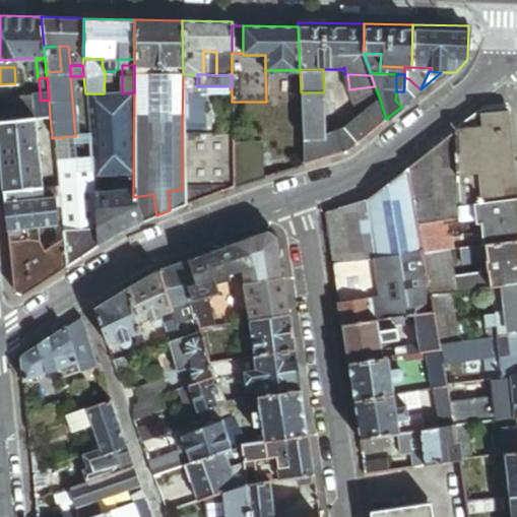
[(404,77),(404,86),(406,88),(408,92),(415,85),(409,79),(404,77)]
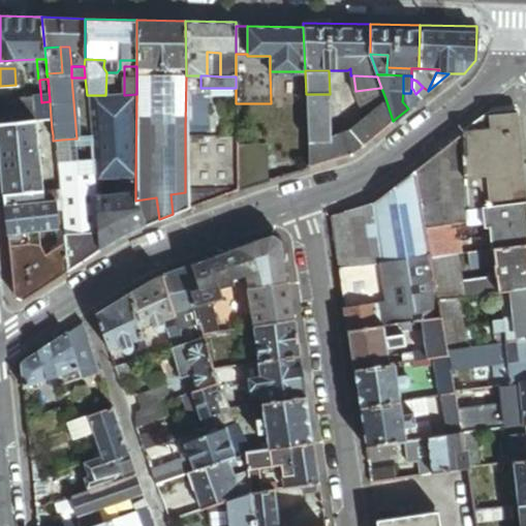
[(423,87),(415,94),(419,96),(427,90),(423,87)]
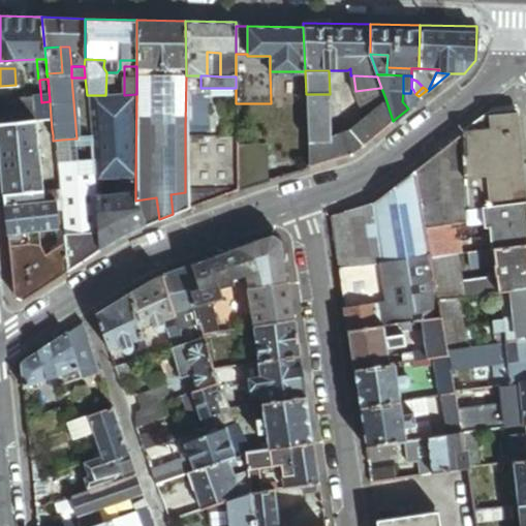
[(380,91),(379,88),(356,91),(359,109),(380,91)]
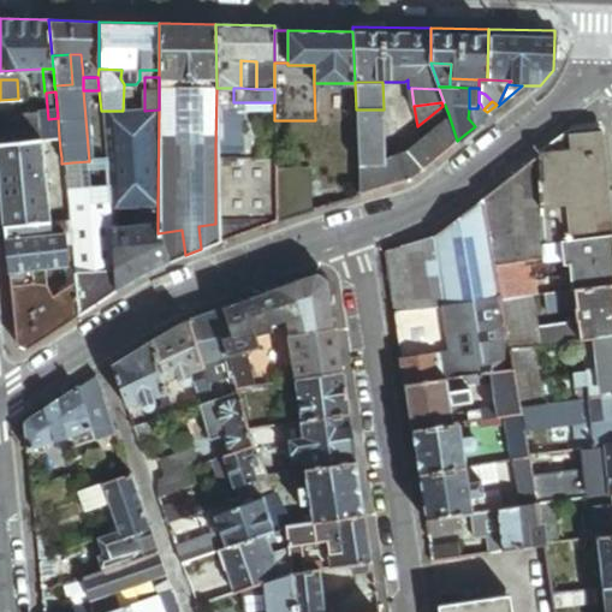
[(481,105),(479,102),(477,108),(485,117),(489,113),(487,112),(483,110),(481,105)]
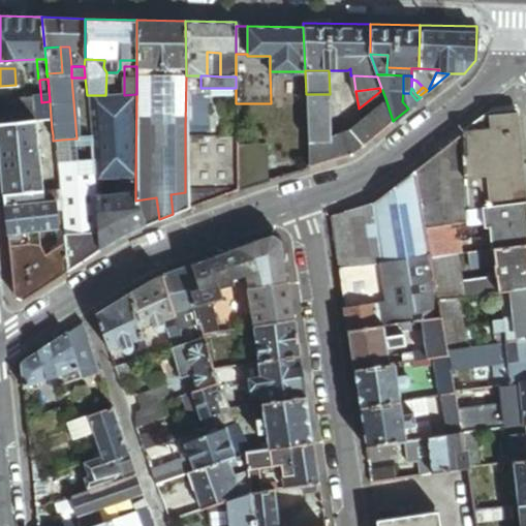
[(359,109),(360,120),(383,100),(380,91),(359,109)]
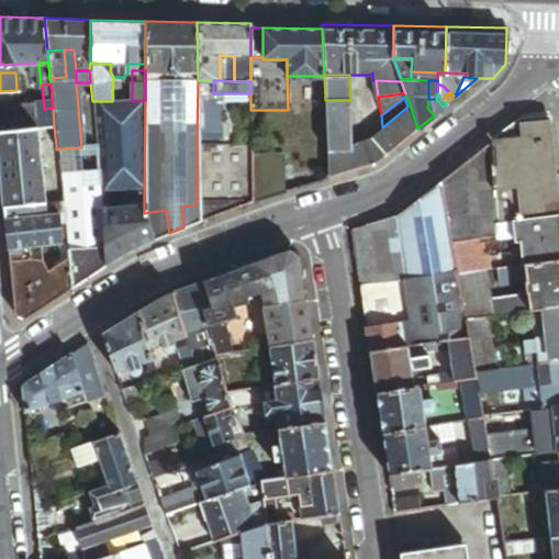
[(112,101),(92,101),(97,168),(99,190),(126,189),(144,188),(145,100),(132,101),(112,101)]
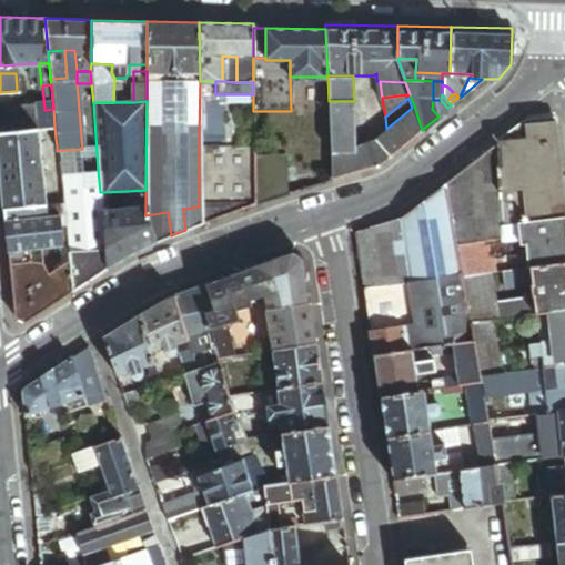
[(412,108),(386,129),(373,140),(355,144),(354,101),(329,101),(330,170),(331,180),(383,164),(422,130),(414,106),(412,108)]
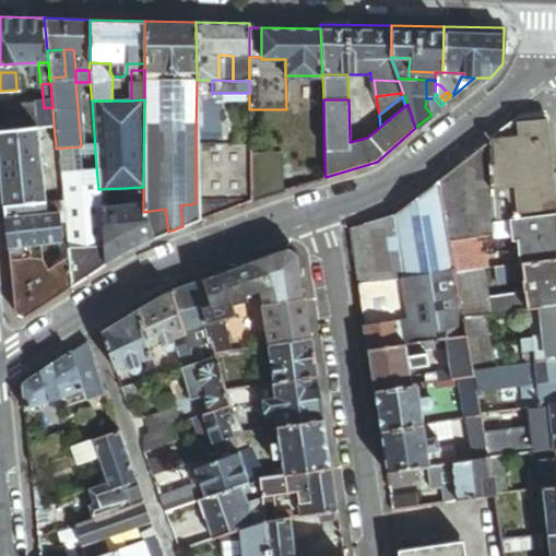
[(15,128),(35,126),(34,109),(34,104),(13,105),(15,128)]
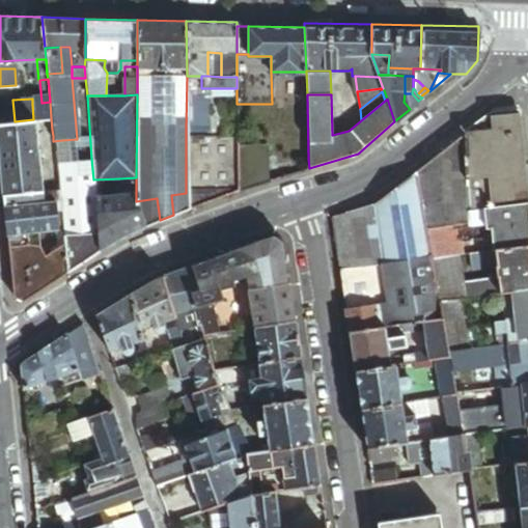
[(0,122),(15,121),(12,100),(0,101),(0,122)]
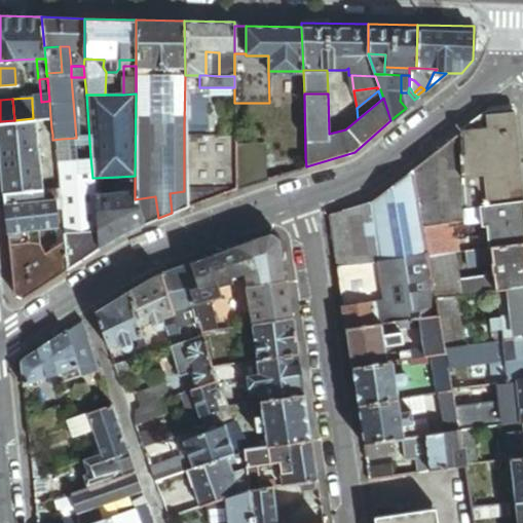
[(50,117),(49,101),(41,102),(32,103),(33,118),(50,117)]
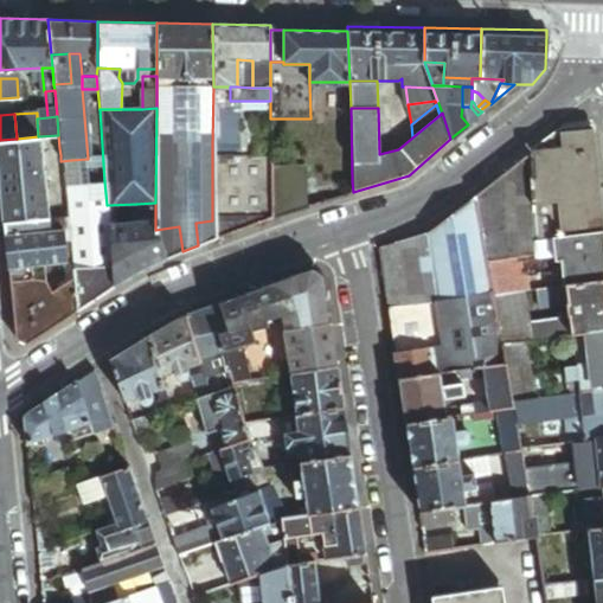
[(595,128),(558,132),(532,152),(533,181),(531,181),(532,218),(553,215),(551,191),(571,188),(572,194),(573,194),(601,191),(595,128)]
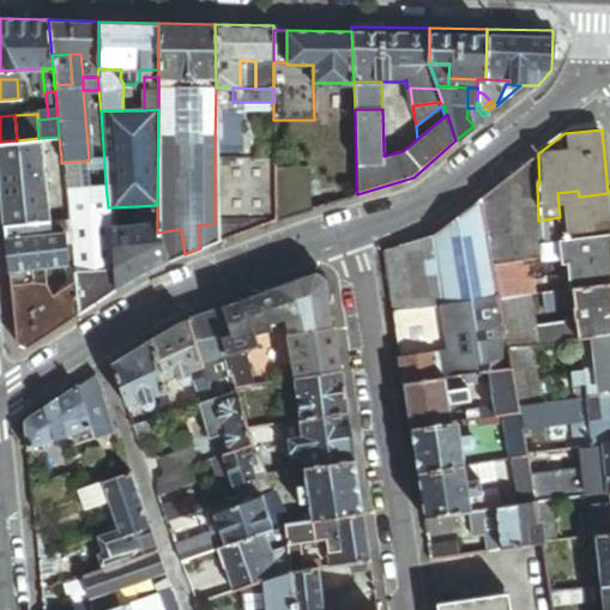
[(60,150),(59,137),(38,138),(41,152),(60,150)]
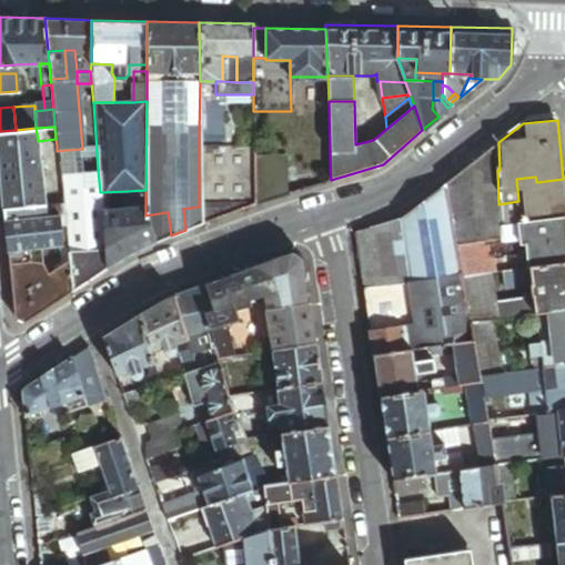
[(38,141),(36,128),(16,130),(0,131),(0,187),(2,208),(43,204),(42,192),(38,141)]
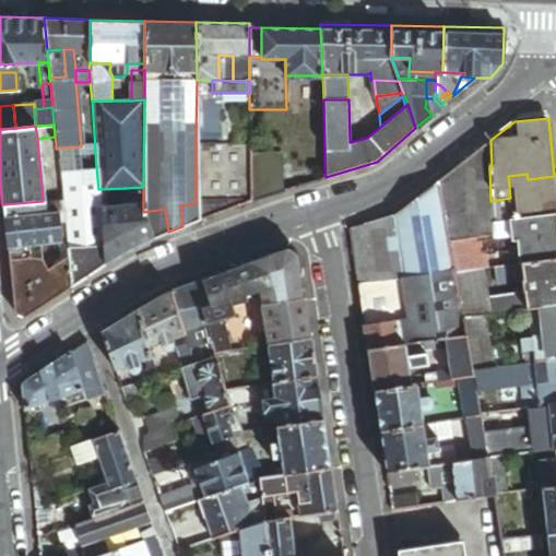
[(196,203),(196,221),(250,200),(250,172),(249,133),(196,134),(196,203)]
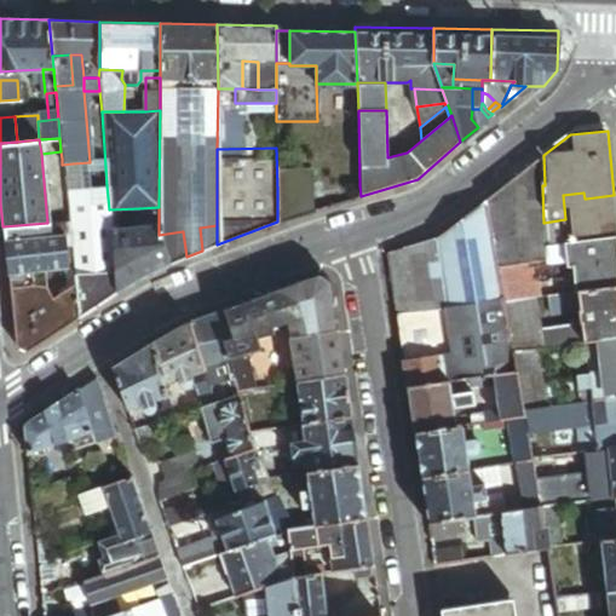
[(545,185),(543,155),(484,200),(498,269),(533,263),(546,260),(545,246),(543,223),(542,185),(545,185)]
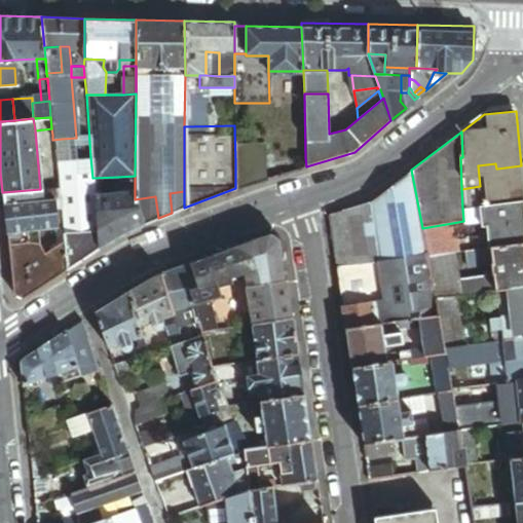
[(55,169),(52,140),(52,135),(47,135),(50,170),(55,169)]
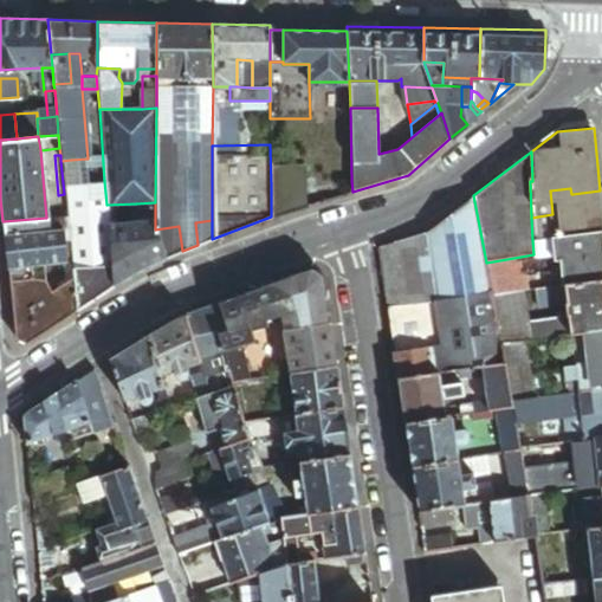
[(73,185),(71,160),(60,161),(64,194),(65,204),(66,215),(68,228),(68,237),(70,259),(71,269),(111,265),(109,222),(107,205),(104,181),(73,185)]
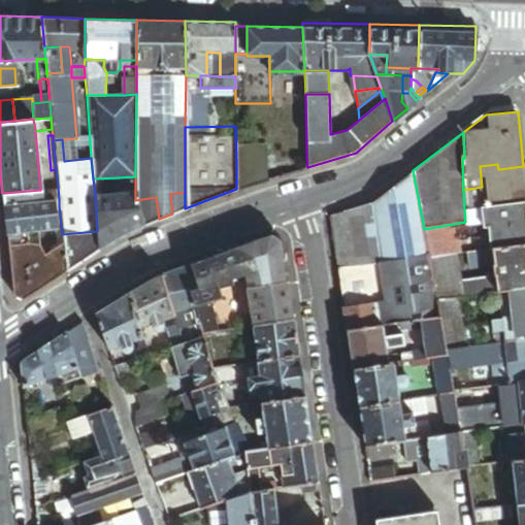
[(236,162),(236,189),(266,181),(259,156),(236,162)]
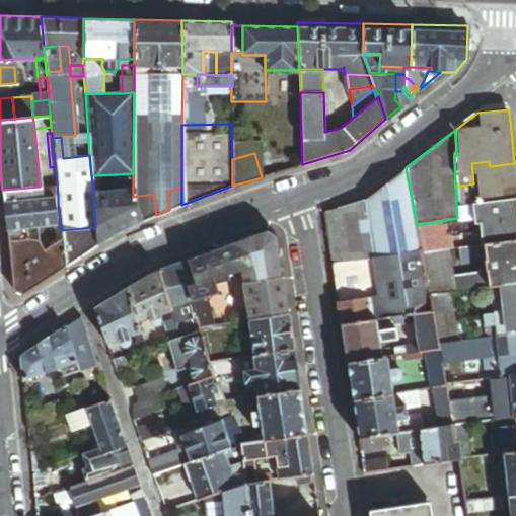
[(285,169),(302,164),(301,155),(282,157),(285,169)]
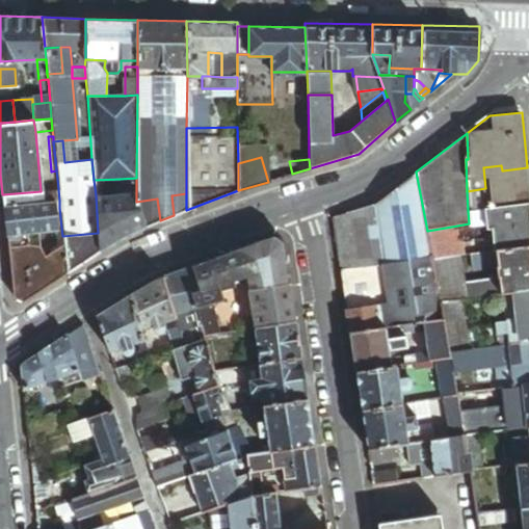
[(485,188),(467,191),(468,211),(486,209),(528,203),(528,191),(527,167),(503,170),(505,186),(485,188)]
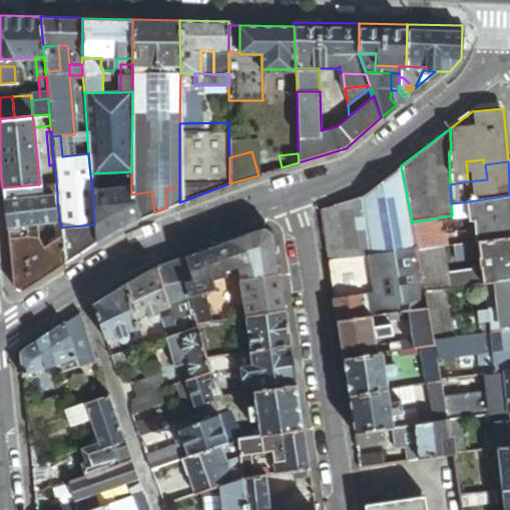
[(412,222),(401,165),(361,195),(369,251),(416,243),(412,222)]
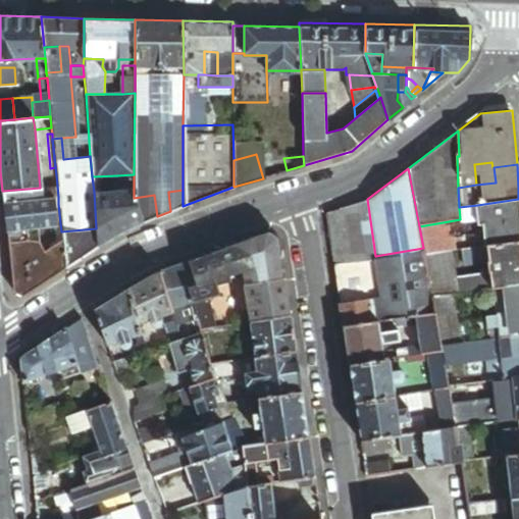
[(134,191),(134,174),(117,175),(117,192),(134,191)]
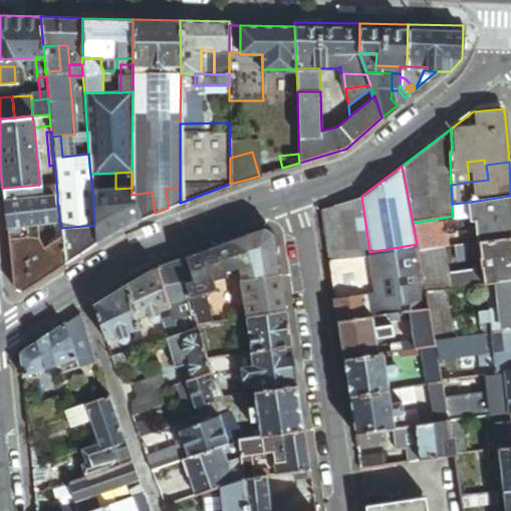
[(56,183),(55,173),(49,173),(38,174),(39,185),(44,185),(56,183)]
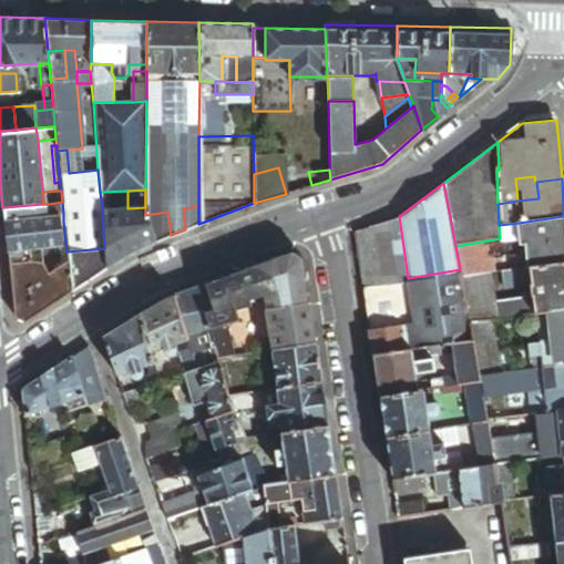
[(63,214),(62,202),(49,204),(49,214),(58,213),(58,214),(63,214)]
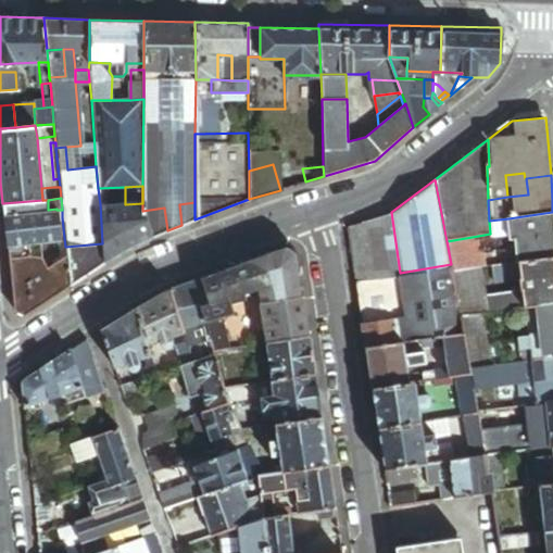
[(42,200),(2,203),(3,214),(48,210),(48,200),(42,200)]
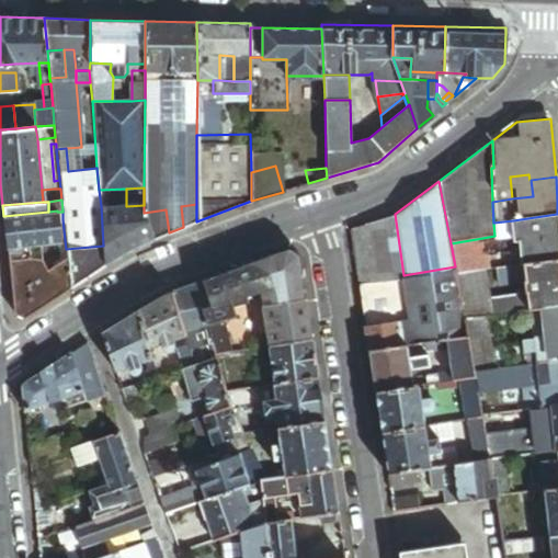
[(181,206),(183,227),(196,221),(196,204),(181,206)]
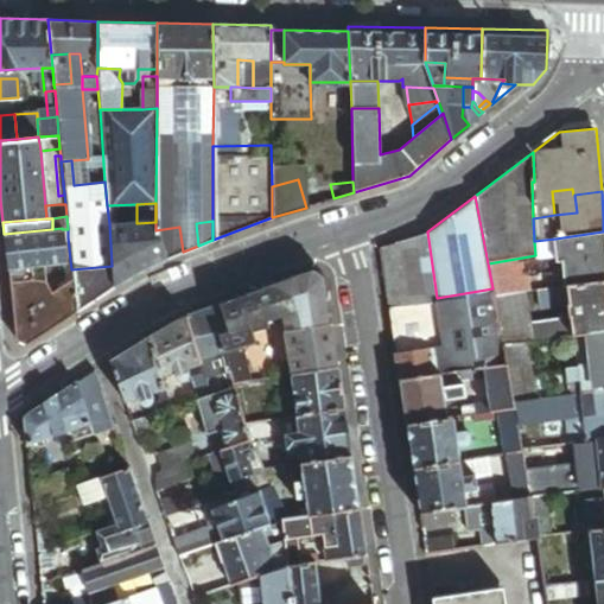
[(140,268),(164,259),(156,233),(156,230),(156,222),(137,223),(109,223),(112,266),(114,285),(140,268)]
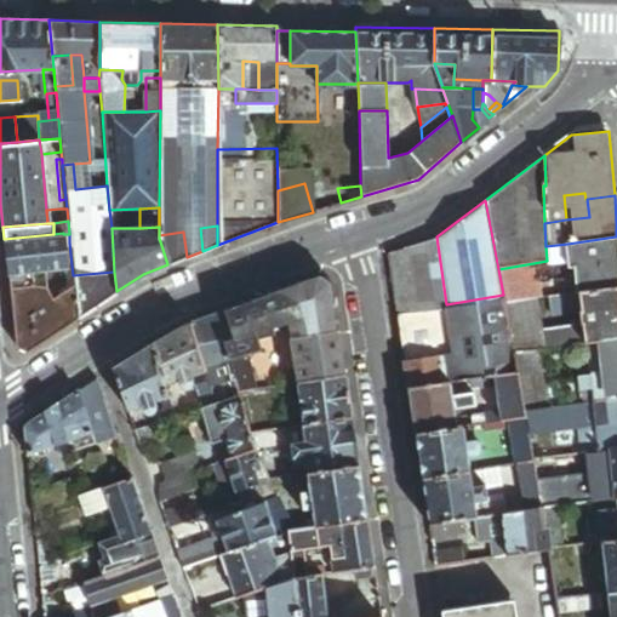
[(167,264),(187,257),(183,232),(159,235),(159,238),(167,264)]
